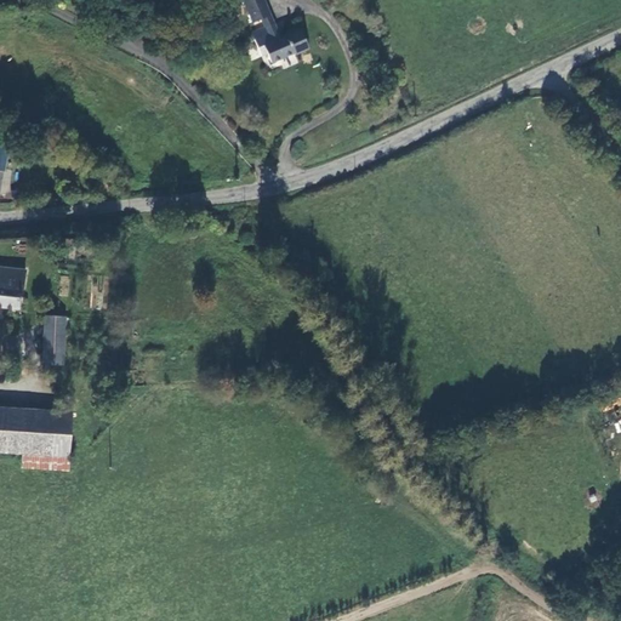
[(261,20),(265,27),(275,23),(263,0),(243,0),(254,22),(261,20)]
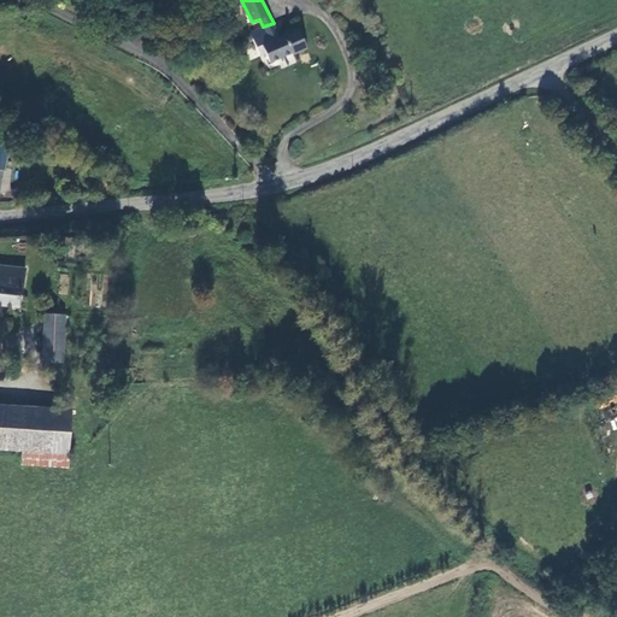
[(295,53),(309,47),(299,24),(285,30),(287,34),(280,36),(274,23),(263,27),(251,33),(258,46),(262,45),(270,62),(294,51),(295,53)]
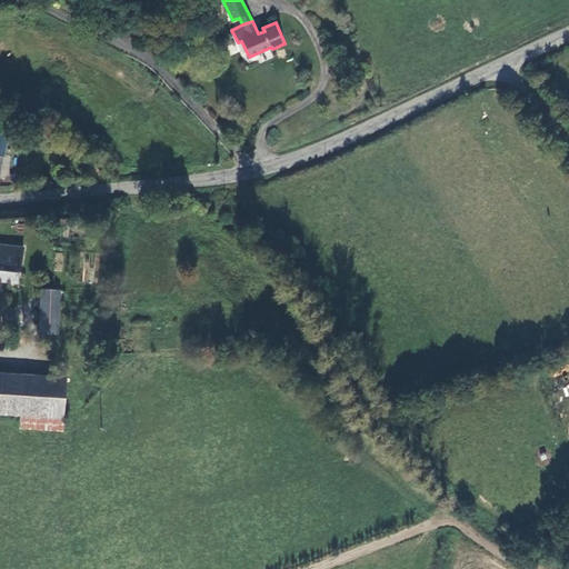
[(0,280),(20,281),(22,265),(23,247),(0,245),(0,280)]
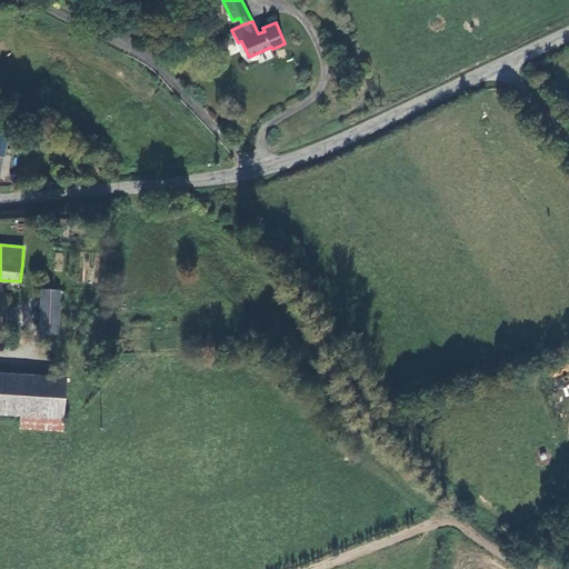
[(41,332),(59,333),(61,290),(43,289),(41,332)]
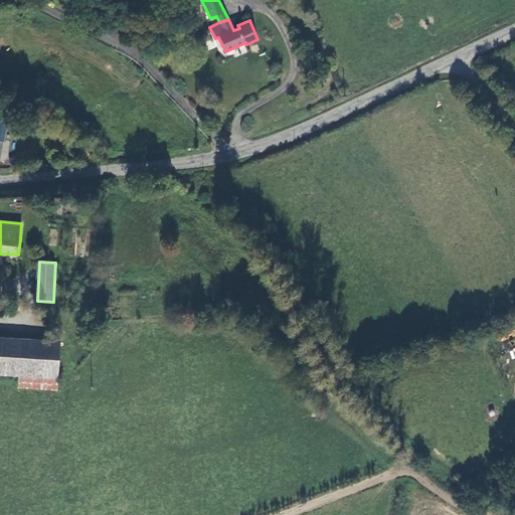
[(0,374),(20,376),(58,378),(60,343),(0,339),(0,374)]
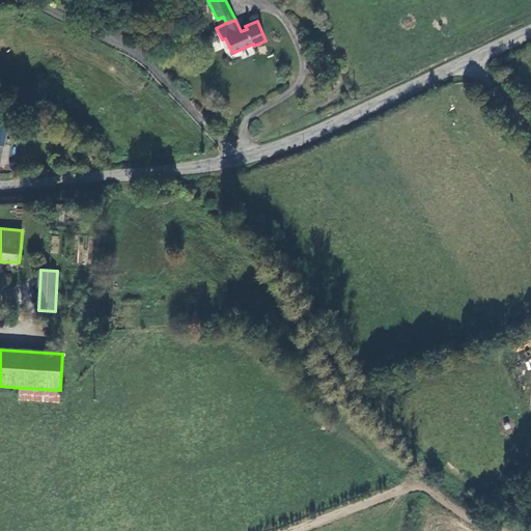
[(60,390),(21,388),(20,400),(59,402),(60,390)]
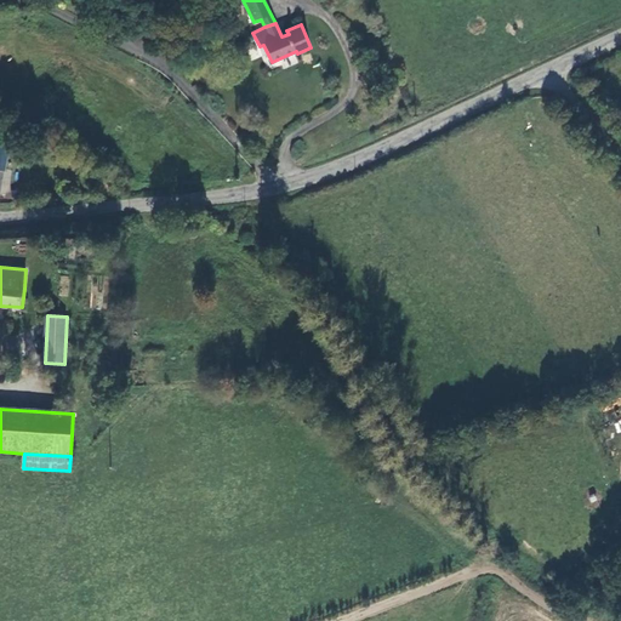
All buildings are outlined.
